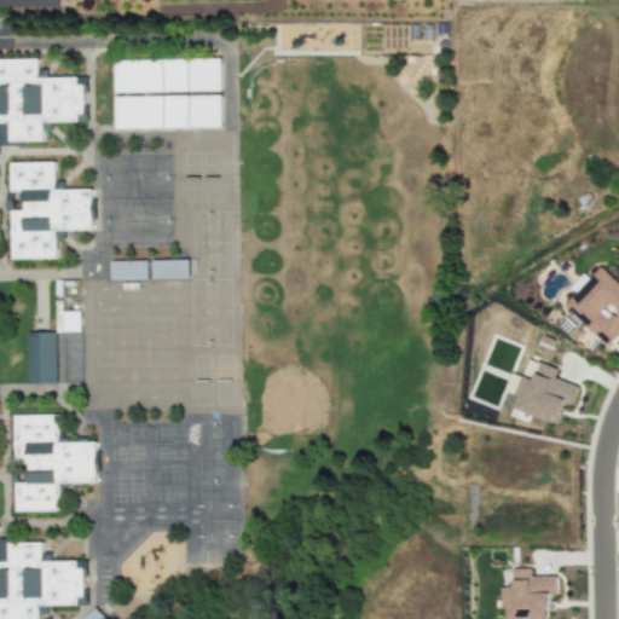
[(114,62),(115,129),(221,129),(220,59),(114,62)]
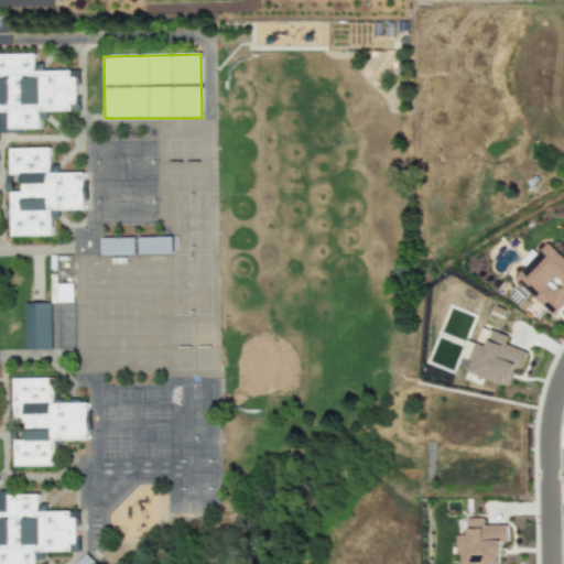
[(0,112),(0,55),(34,55),(34,73),(71,72),(72,77),(75,77),(76,106),(71,106),(71,114),(39,112),(40,129),(8,130),(9,114),(0,112)]
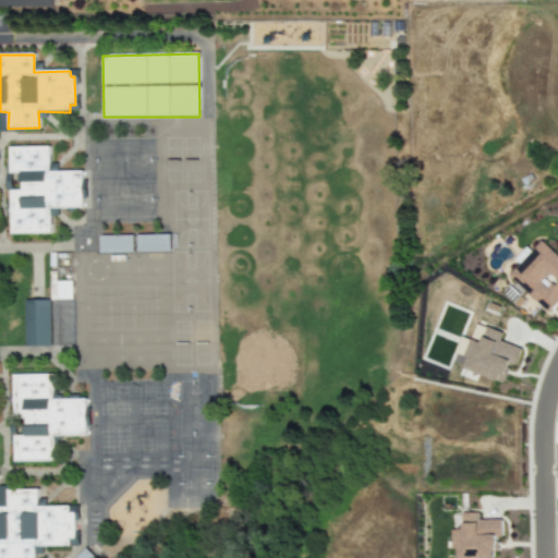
[(11,234),(10,191),(22,191),(21,173),(9,173),(10,147),(50,147),(49,172),(82,171),(83,208),(49,208),(51,234),(11,234)]
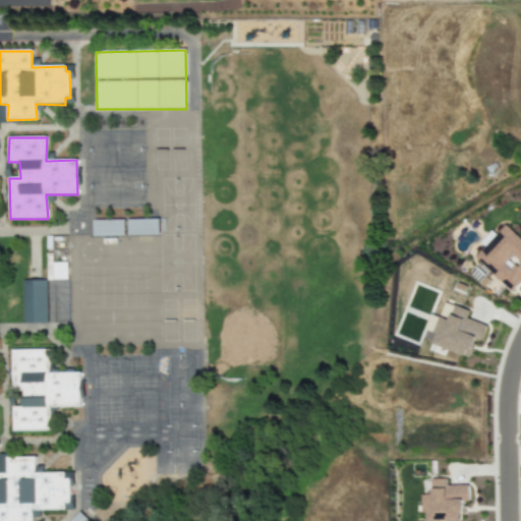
[(93,237),(92,221),(124,220),(124,236),(93,237)]
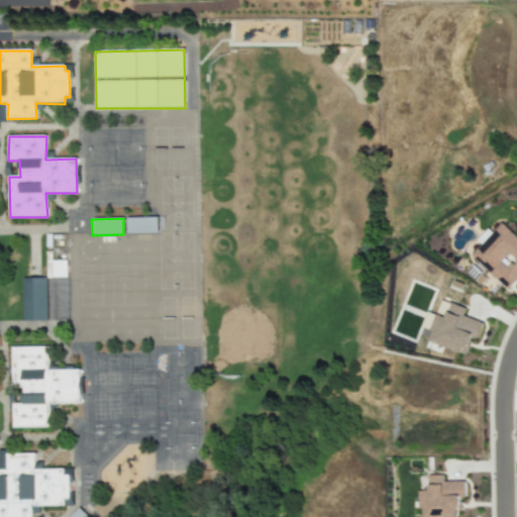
[(126,218),(126,234),(158,233),(158,218),(126,218)]
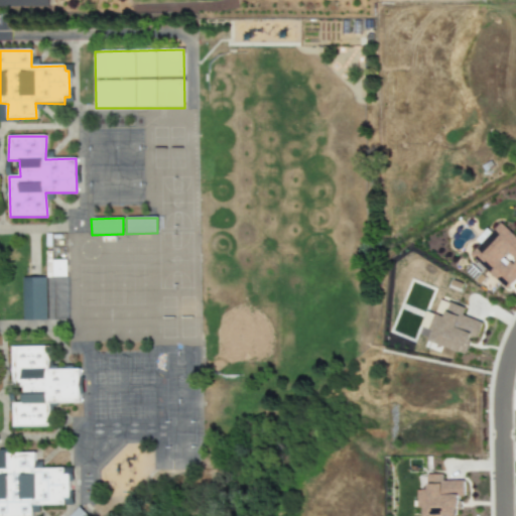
[(515,279),(515,238),(500,224),(471,256),(507,289),(515,279)]
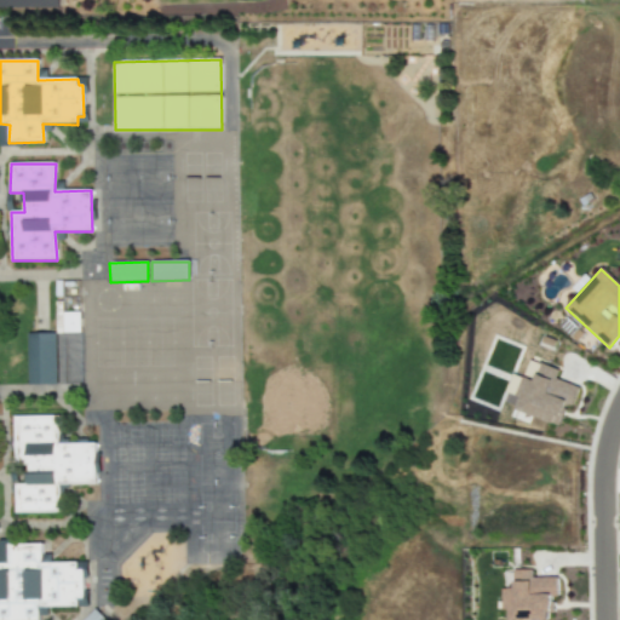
[(79,313),(56,314),(56,334),(80,333),(79,313)]
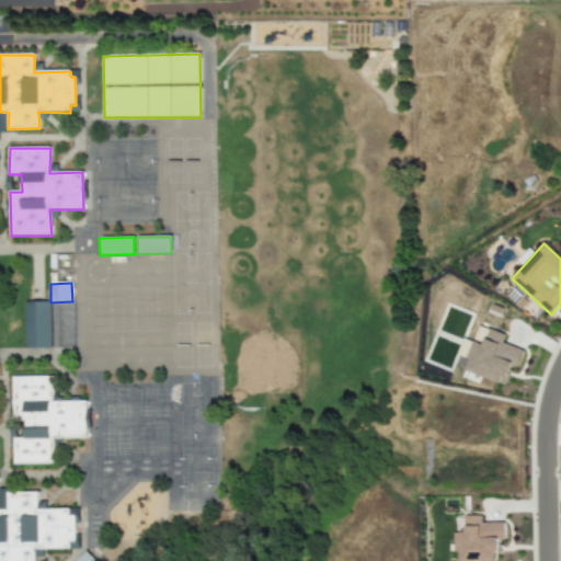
[(24,302),(25,348),(50,348),(49,302),(24,302)]
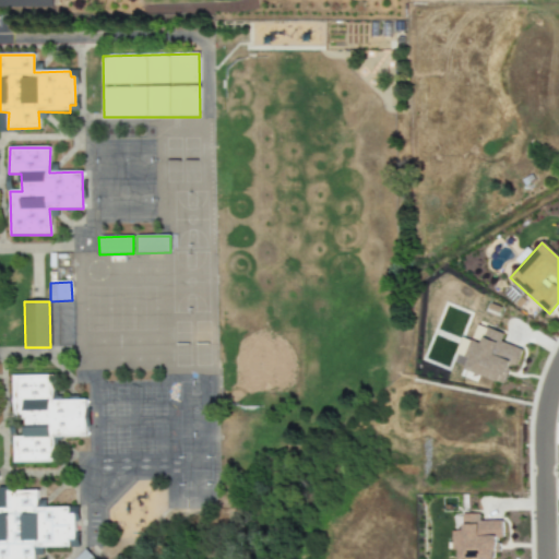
[(503,334),(487,328),(482,344),(471,340),(464,358),(470,360),(466,371),(504,384),(511,365),(516,367),(522,349),(500,342),(503,334)]
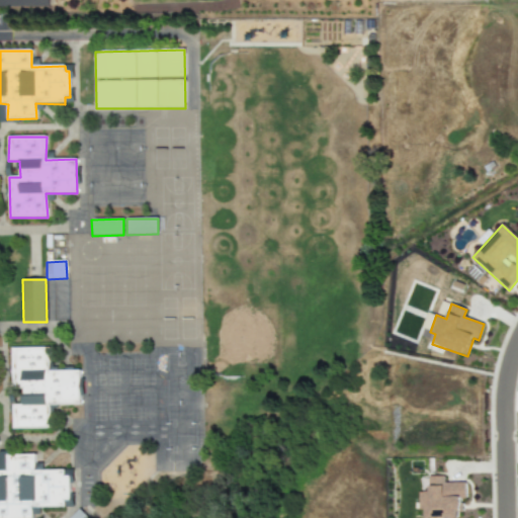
[(12,349),(12,390),(23,390),(23,405),(12,405),(13,430),(50,429),(50,405),(80,405),(80,371),(49,370),(49,347),(12,349)]
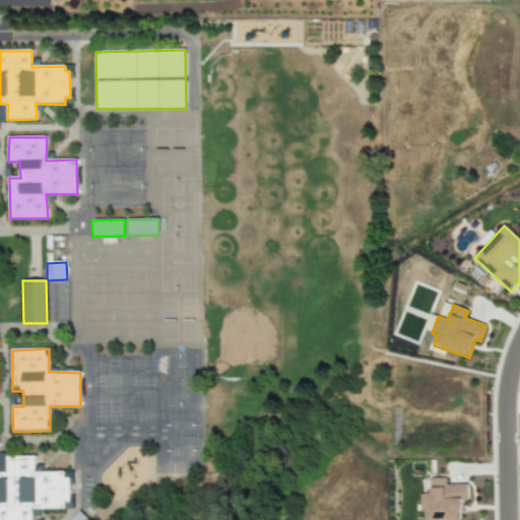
[(0,472),(0,519),(33,519),(33,511),(64,511),(64,504),(71,503),(70,478),(64,478),(64,472),(36,472),(35,456),(7,456),(7,472),(0,472)]
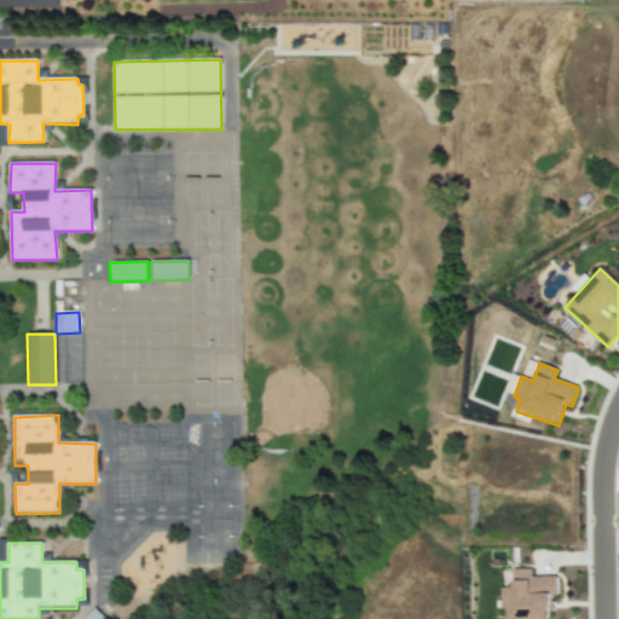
[(556,577),(531,577),(531,570),(513,570),(513,588),(501,588),(501,609),(509,609),(508,618),(550,618),(550,596),(556,596),(556,577)]
